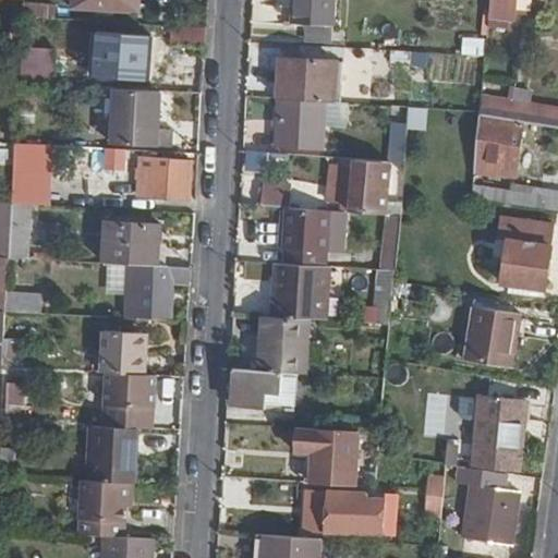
[(79,0),(79,4),(137,9),(137,0),(79,0)]
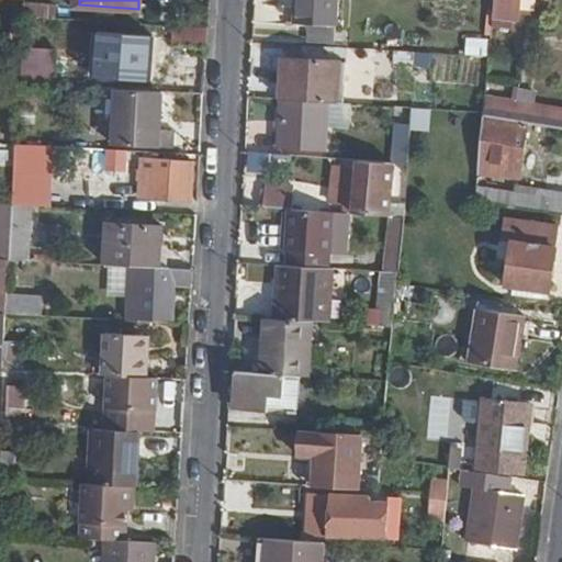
[(294,0),(294,24),(330,26),(332,0),(294,0)]
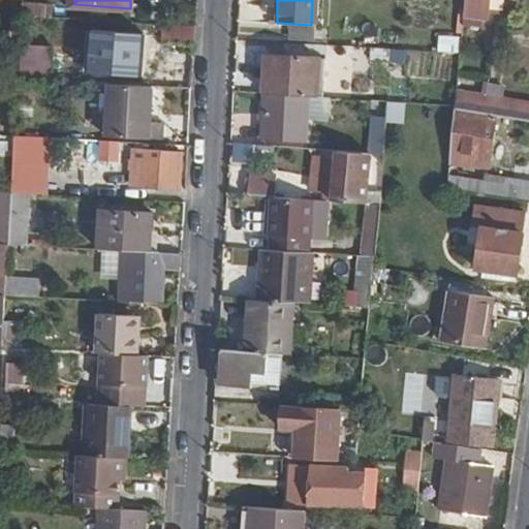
[(465,0),(464,13),(480,14),(483,0),(465,0)]
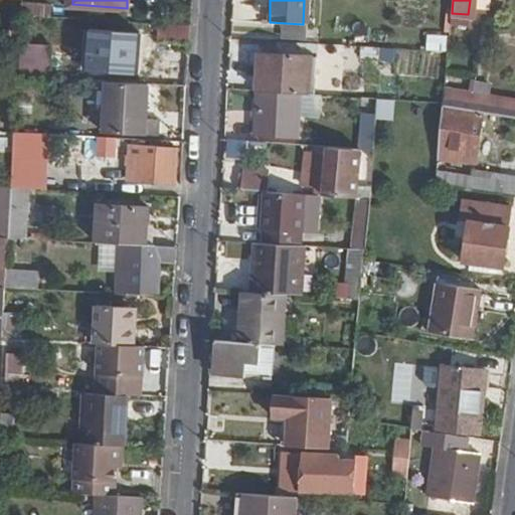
[(21,4),(20,16),(52,18),(53,6),(21,4)]
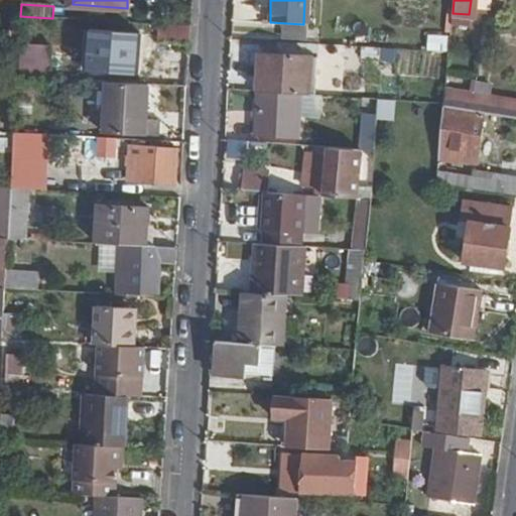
[(424,50),(445,51),(446,36),(425,35),(424,50)]
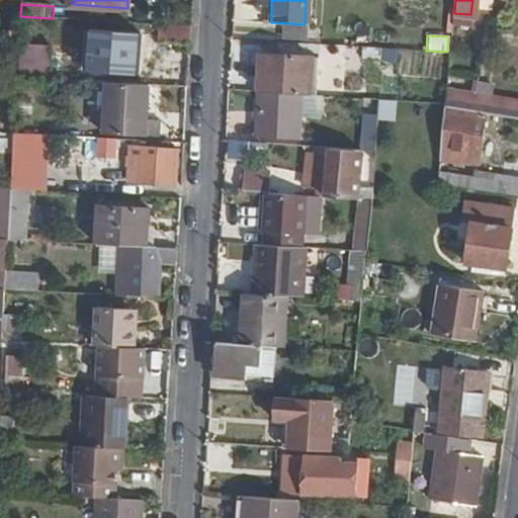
[(50,76),(51,47),(21,45),(19,75),(50,76)]
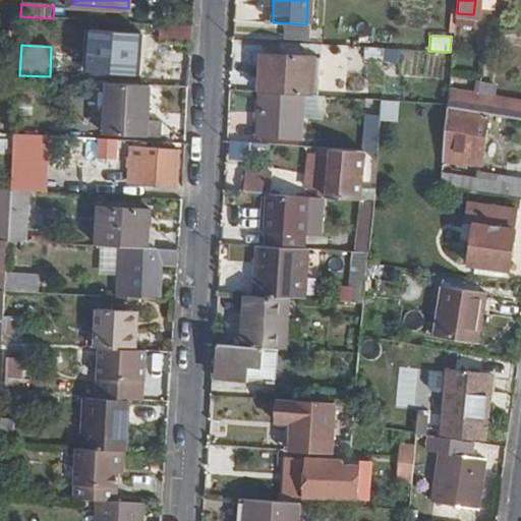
[(264,50),(262,91),(312,94),(314,53),(264,50)]
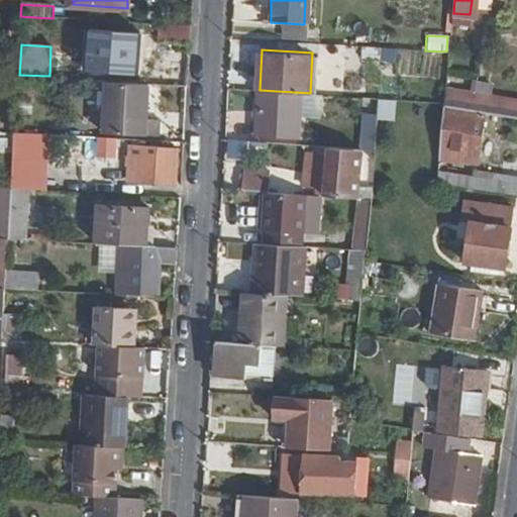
[(148,85),(186,87),(188,71),(108,66),(107,77),(97,77),(97,82),(107,82),(148,85)]
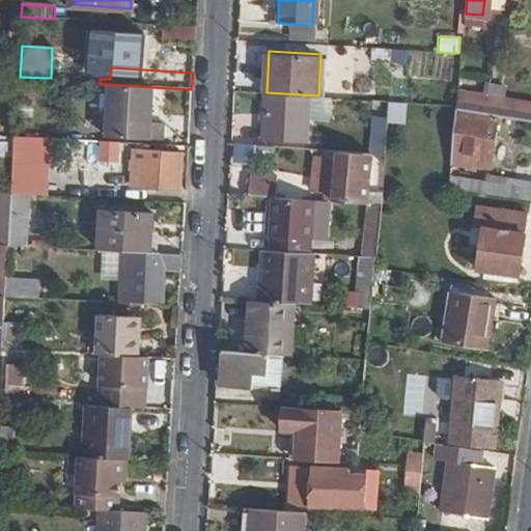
[(457,96),(456,105),(455,109),(496,114),(530,120),(530,103),(507,99),(508,86),(492,83),(490,101),(457,96)]
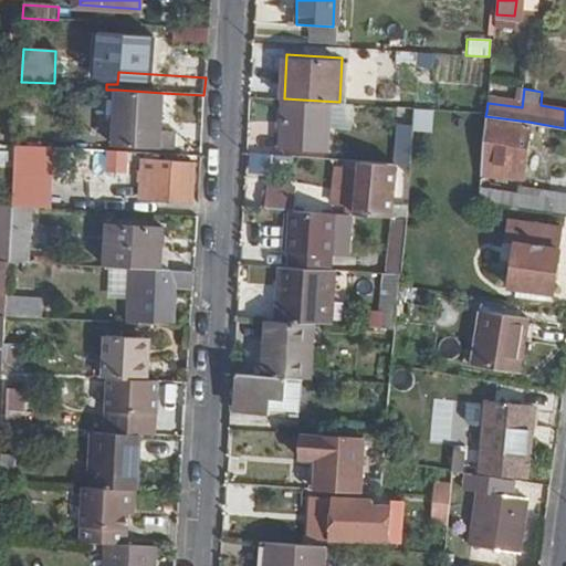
[(117,90),(113,145),(173,148),(174,128),(160,127),(163,93),(117,90)]
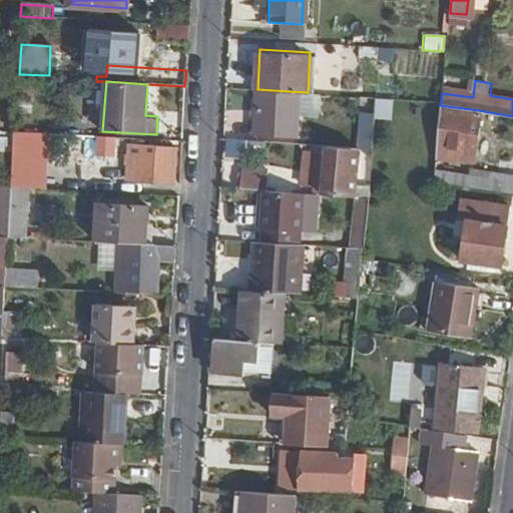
[(258,93),(254,133),(297,136),(299,96),(258,93)]
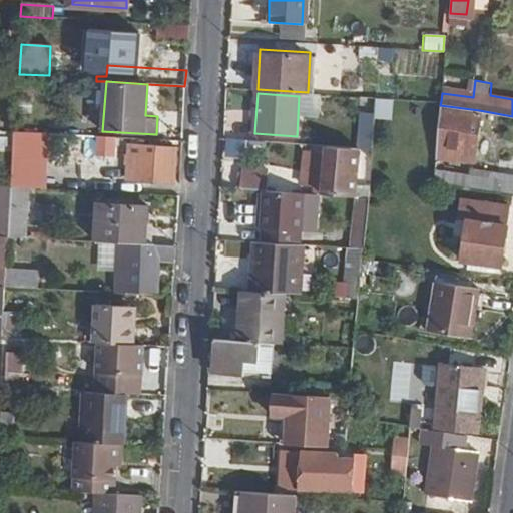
[(479,110),(440,105),(437,145),(458,148),(457,158),(475,160),(482,115),(479,110)]
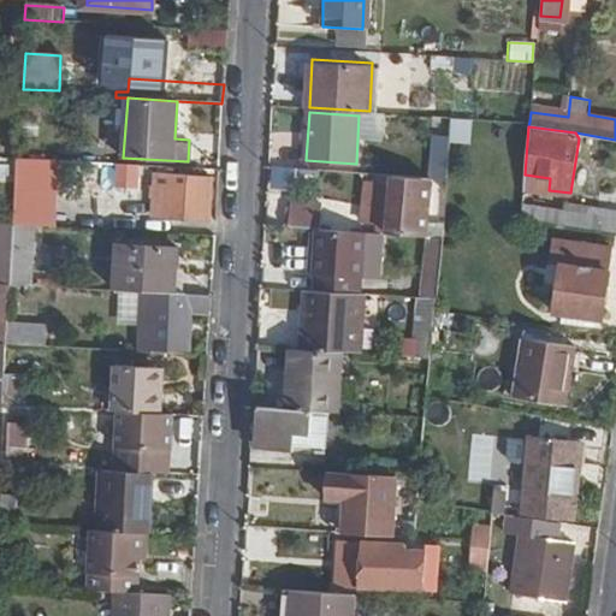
[(432,153),(430,176),(436,177),(446,177),(449,137),(438,136),(437,153),(432,153)]
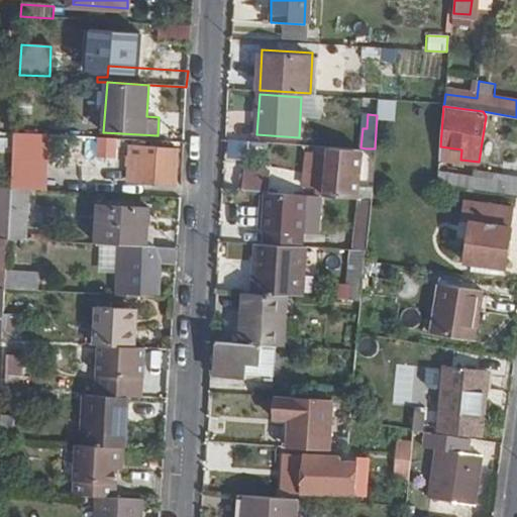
[(225,126),(223,139),(250,140),(250,127),(225,126)]
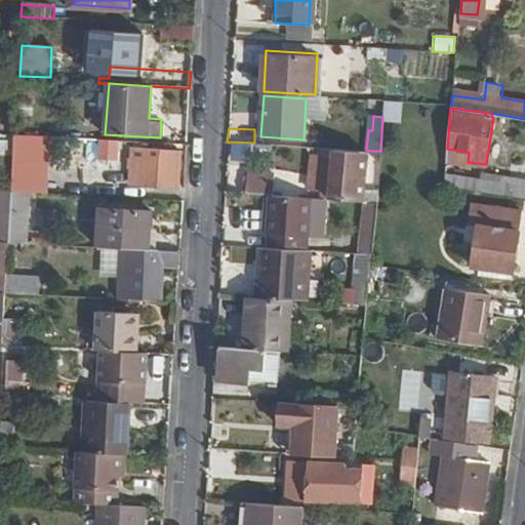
[(228,159),(247,159),(247,143),(228,143),(228,159)]
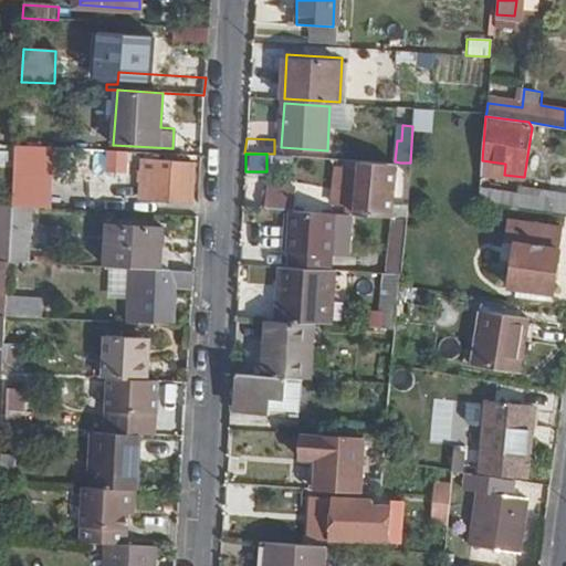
[(395,161),(365,160),(364,169),(353,167),(350,207),(360,208),(360,216),(396,219),(400,163),(395,161)]
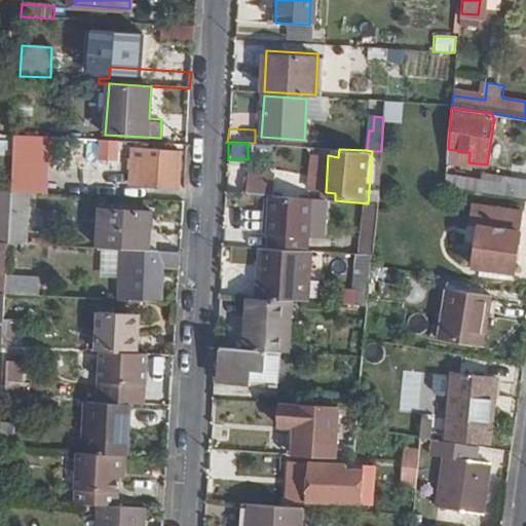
[(133,152),(132,188),(179,190),(181,154),(133,152)]
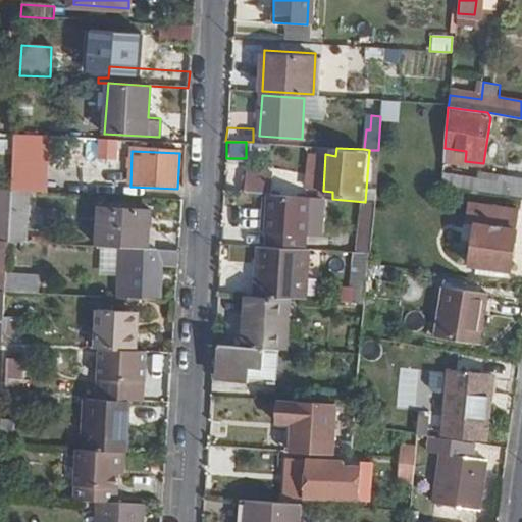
[(440,184),(442,174),(444,162),(432,161),(429,183),(440,184)]
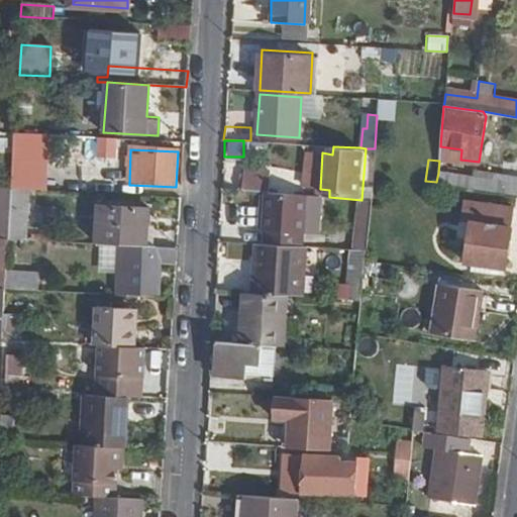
[(436,182),(516,194),(516,178),(494,175),(494,177),(443,169),(442,173),(438,173),(436,182)]
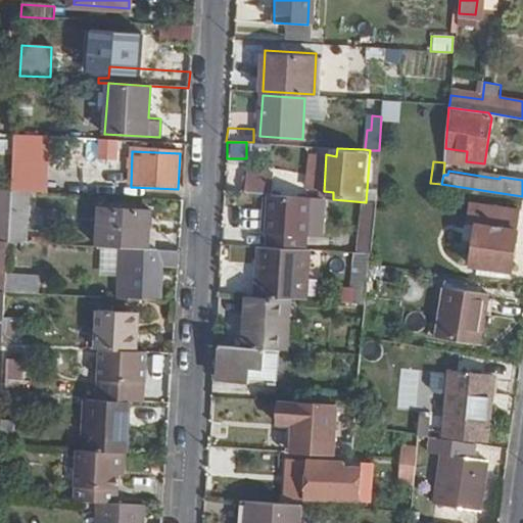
[(245,177),(244,193),(271,195),(272,178),(245,177)]
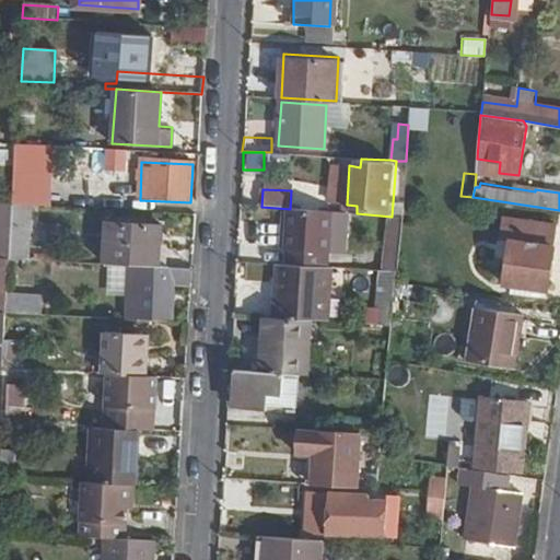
[(0,217),(11,219),(12,202),(0,201),(0,217)]
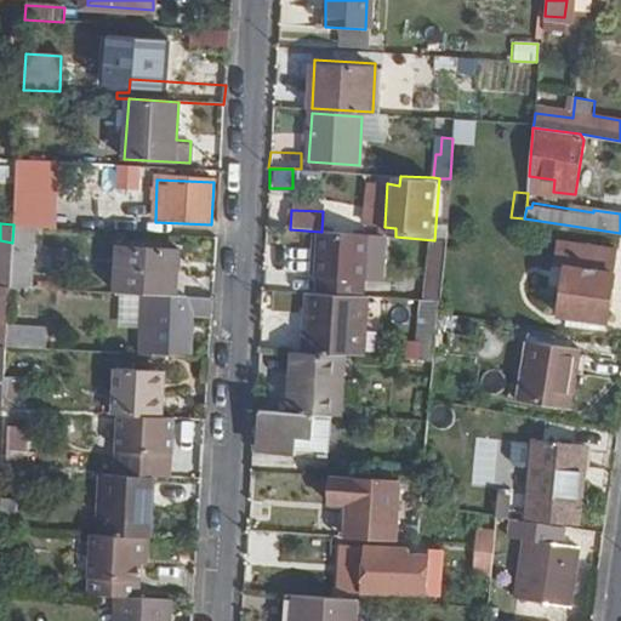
[(12,243),(10,286),(33,288),(34,283),(53,284),(56,252),(35,251),(36,227),(13,224),(12,243)]
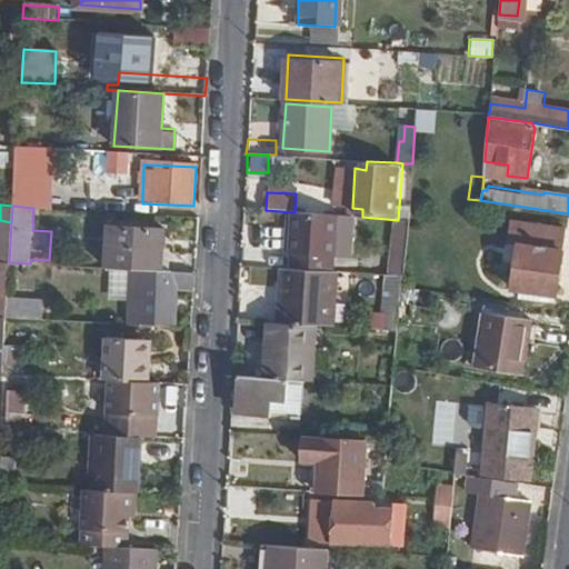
[(298,253),(297,269),(321,272),(336,273),(336,272),(341,216),(298,212),(295,253),(298,253)]
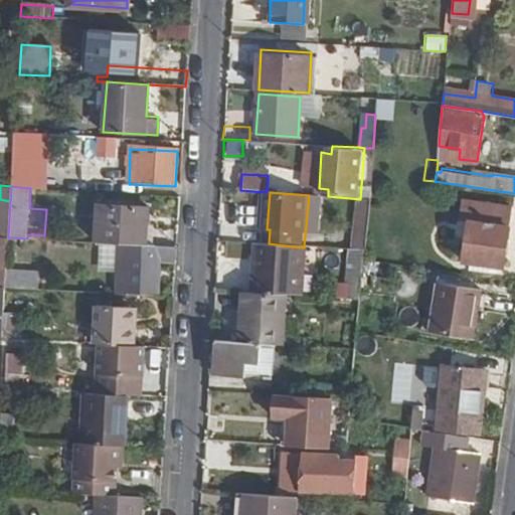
[(368,199),(363,251),(362,264),(377,265),(378,255),(381,254),(386,194),(369,192),(368,199)]
